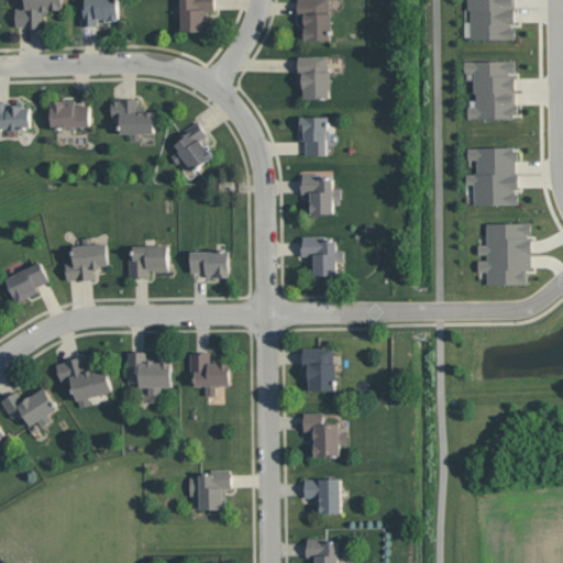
[(63,0),(64,7),(61,7),(61,10),(48,10),(48,12),(43,13),(43,26),(26,26),(26,24),(17,25),(17,7),(26,7),(25,0),(63,0)]
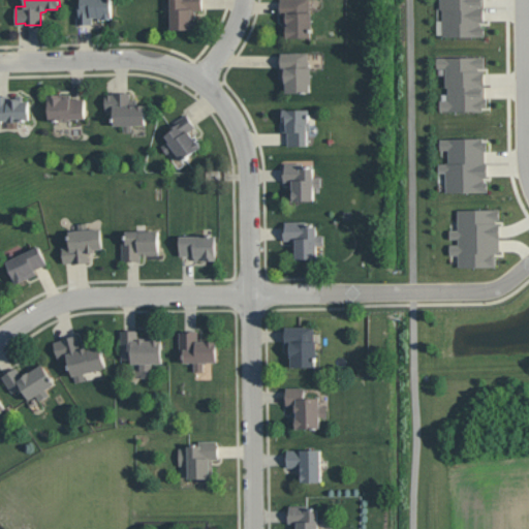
[(112,0),(113,17),(98,18),(98,16),(93,17),(93,24),(76,24),(76,4),(80,4),(80,0),(112,0)]
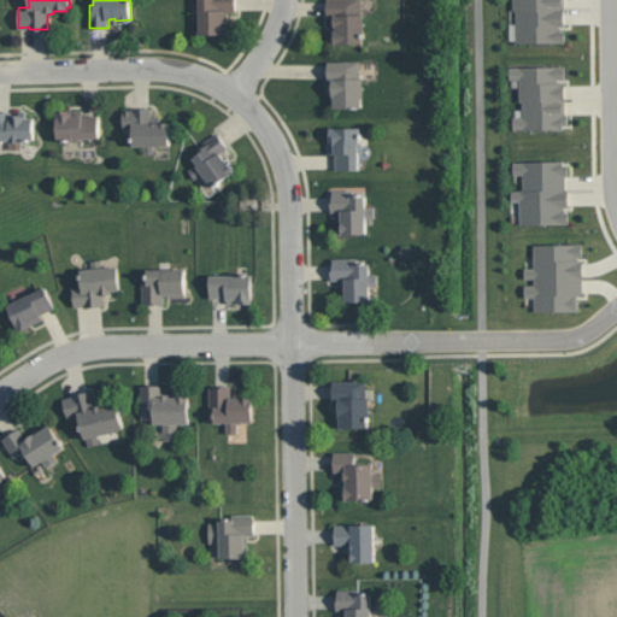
[(199,0),(200,34),(228,34),(228,12),(236,12),(235,0),(199,0)]
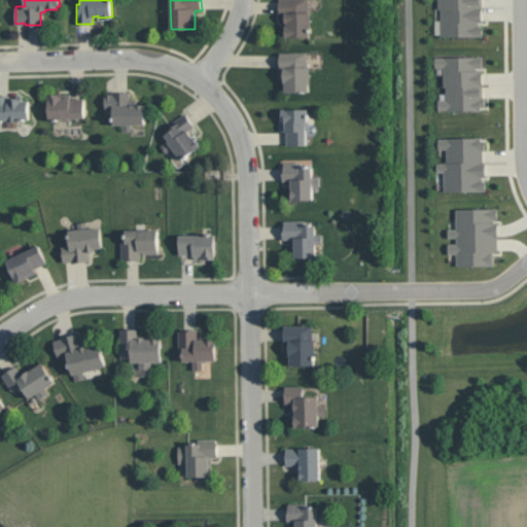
[(310,0),(279,0),(280,15),(285,15),(285,37),(311,37),(310,0)]
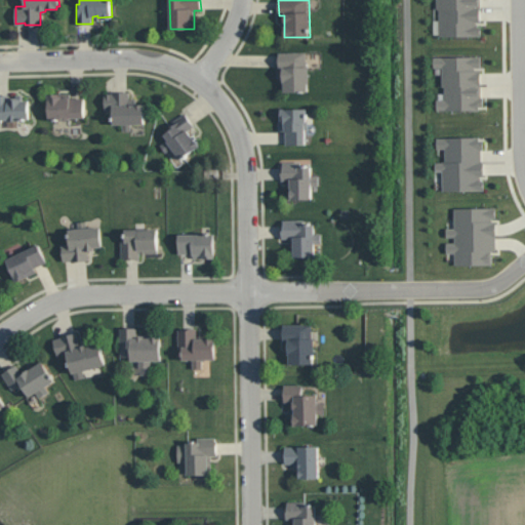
[(437,0),(438,36),(481,36),(480,0),(437,0)]
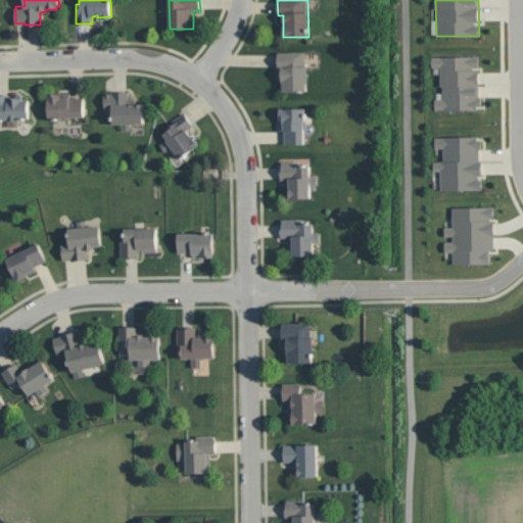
[(281,91),(307,91),(306,51),(280,51),(281,91)]
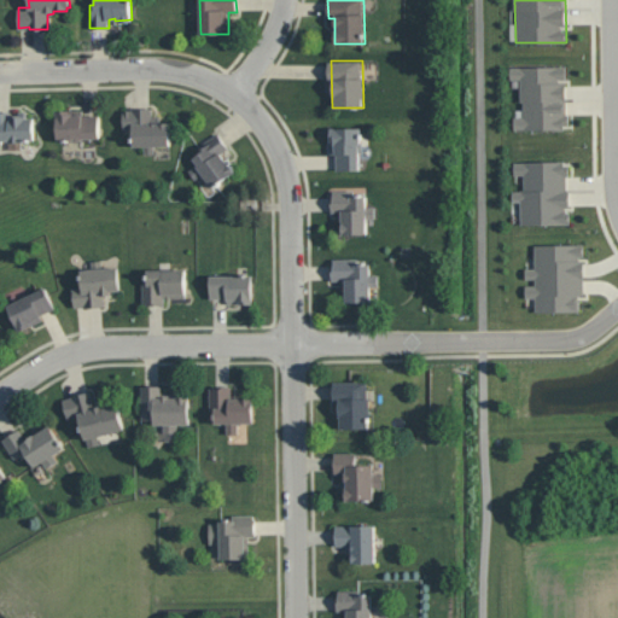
[(514,129),(567,128),(566,66),(511,66),(512,87),(522,87),(522,112),(514,112),(514,129)]
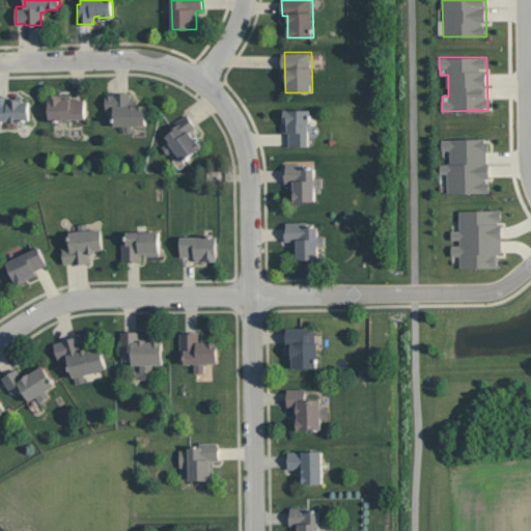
[(145,104),(146,124),(132,124),(133,132),(124,132),(124,124),(115,126),(114,110),(106,110),(106,93),(114,93),(113,92),(131,92),(131,99),(141,99),(141,105),(145,104)]
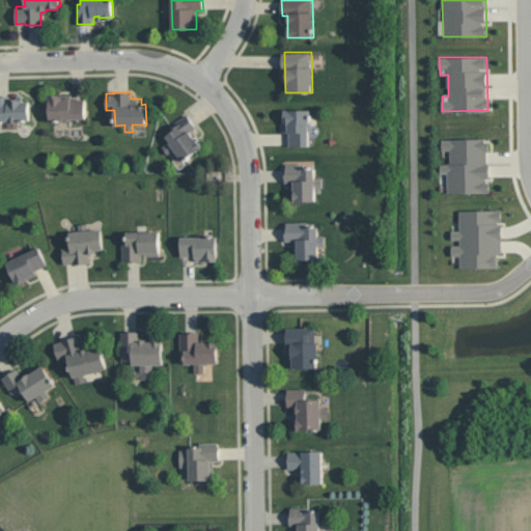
[(29,101),(30,119),(19,119),(19,121),(8,121),(8,119),(0,119),(0,95),(9,95),(10,98),(14,98),(14,99),(17,99),(17,94),(23,94),(23,101),(29,101)]
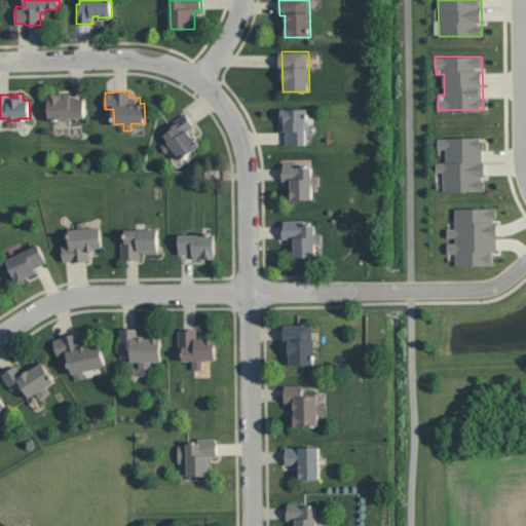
[(85,98),(85,117),(70,117),(67,120),(63,120),(63,118),(49,118),(48,94),(60,94),(60,96),(71,96),(71,97),(85,98)]
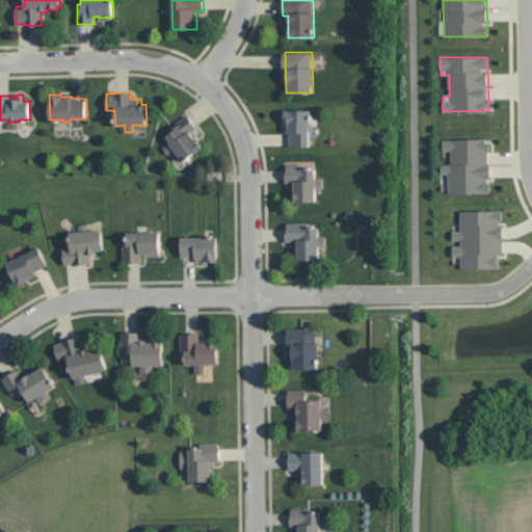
[(310,145),(310,109),(285,109),(286,133),(290,133),(290,145),(310,145)]
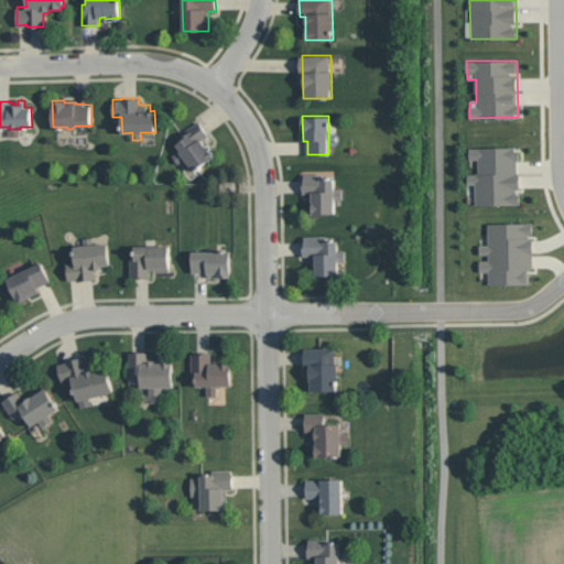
[(185,159),(194,171),(215,156),(203,139),(208,134),(201,123),(174,141),(181,150),(173,155),(179,163),(185,159)]
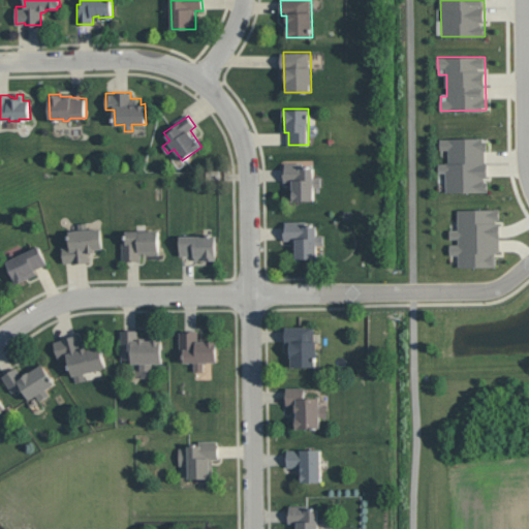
[(446,192),(487,191),(487,137),(441,138),(441,149),(448,149),(448,163),(439,163),(439,173),(445,173),(446,192)]
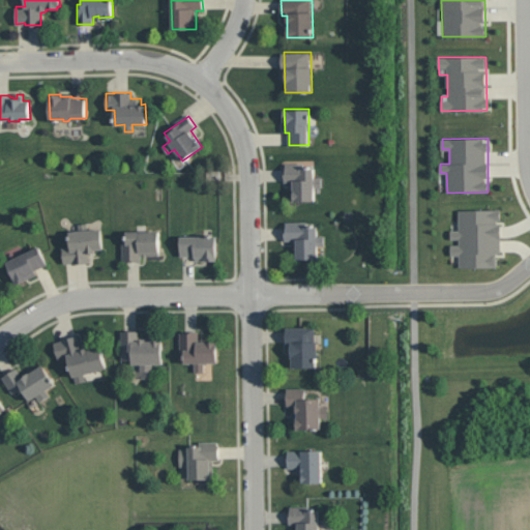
[(316,200),(315,186),(323,186),(322,176),(315,177),(315,167),(301,168),(301,163),(285,163),(286,182),(293,182),(294,201),(316,200)]
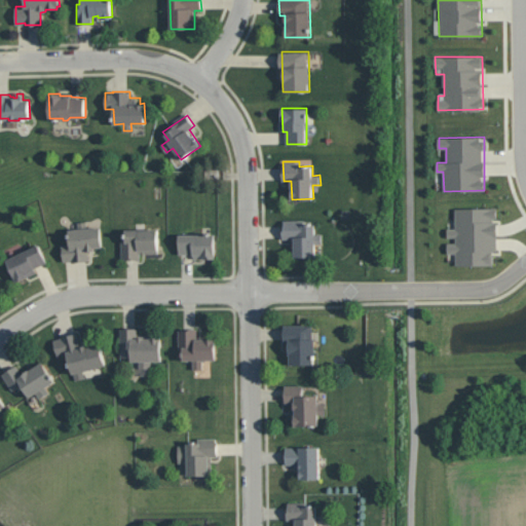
[(456,265),(493,265),(493,252),(497,252),(497,208),(455,208),(455,228),(448,228),(448,237),(455,237),(455,242),(448,242),(448,253),(456,253),(456,265)]
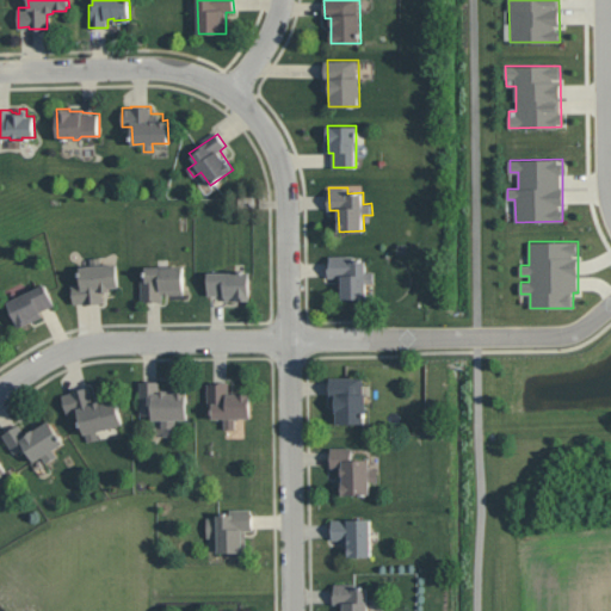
[(341,298),(370,298),(370,283),(375,283),(375,271),(366,271),(366,260),(356,260),(356,255),(329,255),(329,277),(341,277),(341,298)]
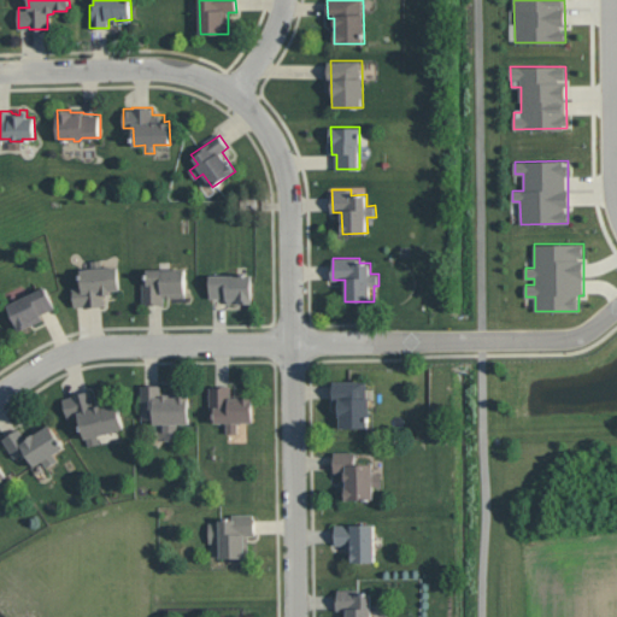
[(118,265),(119,289),(111,291),(111,294),(104,294),(104,305),(84,307),(84,305),(76,305),(74,287),(82,286),(81,269),(92,268),(92,260),(101,259),(101,266),(118,265)]
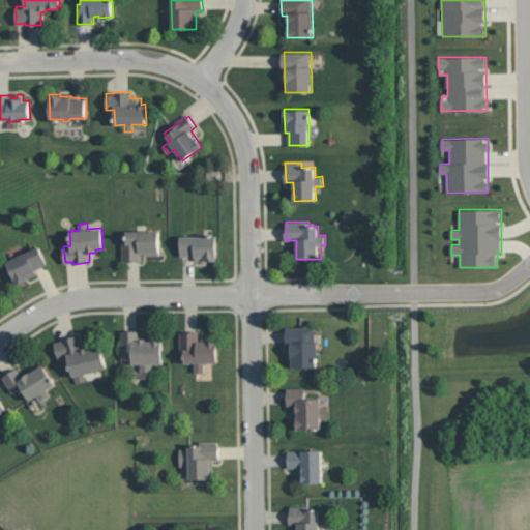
[(159,231),(159,255),(141,255),(141,261),(125,261),(125,259),(122,259),(122,241),(127,241),(126,231),(159,231)]
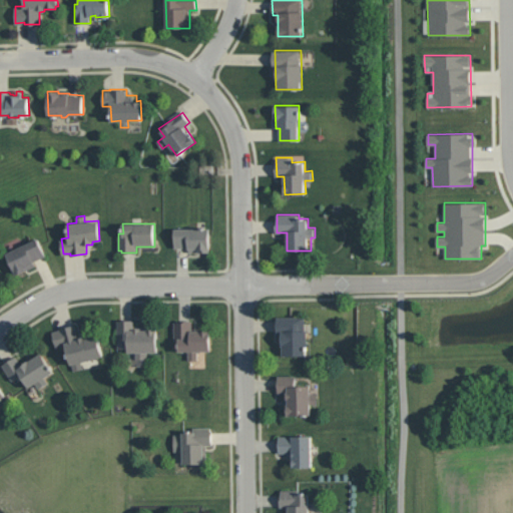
[(209,228),(210,251),(188,251),(188,246),(175,246),(175,228),(209,228)]
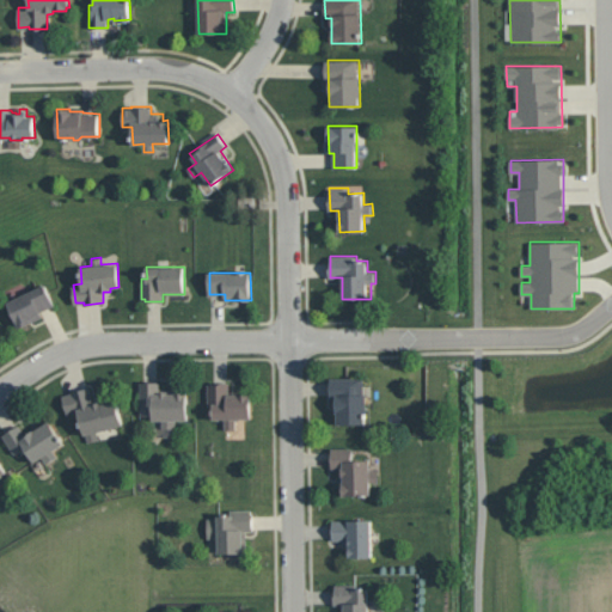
[(44,285),(55,305),(40,312),(43,317),(19,328),(7,301),(44,285)]
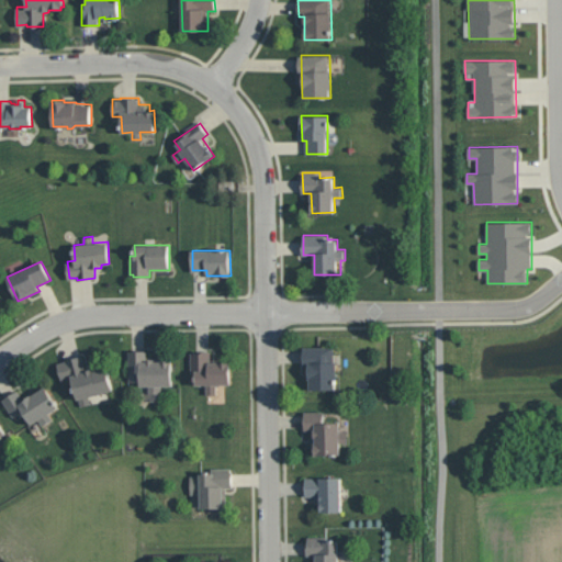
[(303,347),(304,366),(310,366),(310,390),(336,389),(336,347),(303,347)]
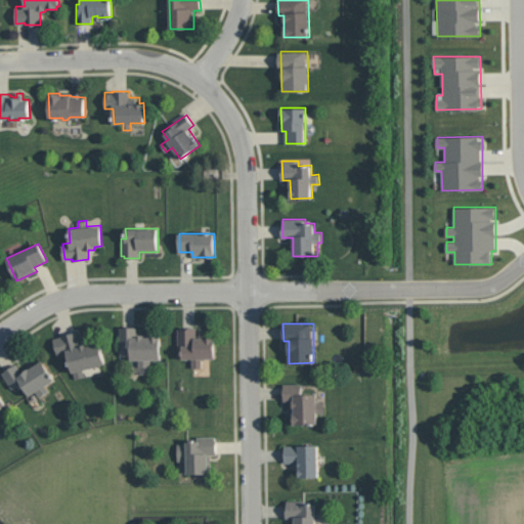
[(161,335),(161,358),(150,359),(149,366),(138,366),(138,359),(131,359),(131,355),(120,355),(120,326),(137,326),(137,335),(143,335),(143,337),(149,337),(149,335),(161,335)]
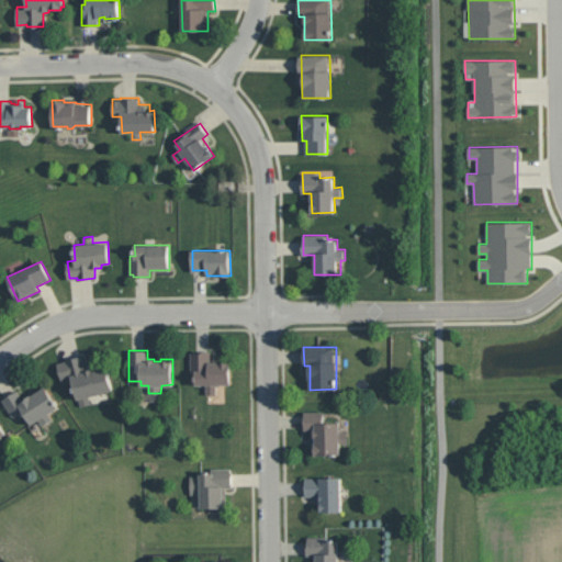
[(231,383),(216,384),(216,394),(206,394),(206,384),(197,384),(197,374),(191,374),(191,351),(200,351),(200,350),(210,350),(211,361),(231,361),(231,383)]
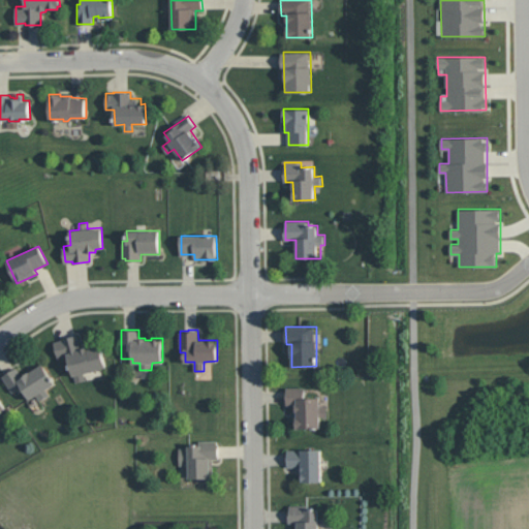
[(100,345),(106,367),(84,372),(86,379),(76,382),(74,375),(72,376),(67,354),(58,358),(54,341),(62,340),(61,338),(78,334),(82,348),(87,346),(87,348),(100,345)]
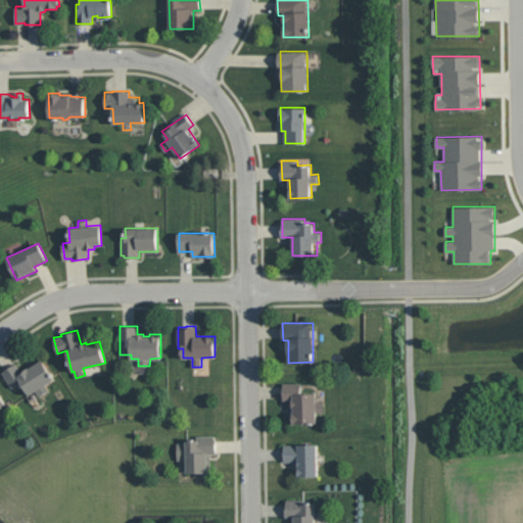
[(54,379),(45,384),(49,389),(40,395),(37,391),(30,395),(21,382),(12,388),(2,372),(17,363),(24,371),(42,359),(54,379)]
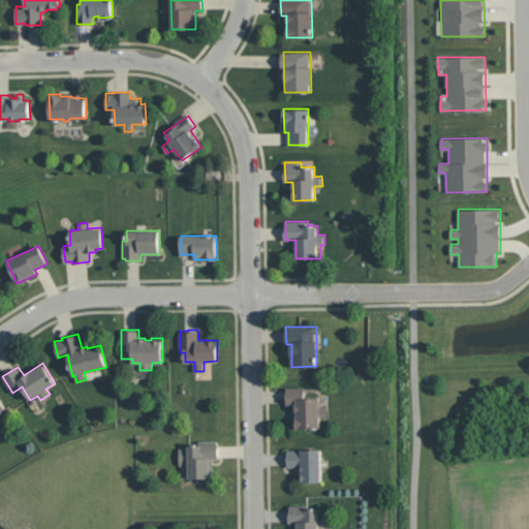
[(296,429),(320,428),(320,416),(328,416),(328,405),(320,405),(320,397),(306,398),(305,386),(286,387),(287,405),(296,404),(296,429)]
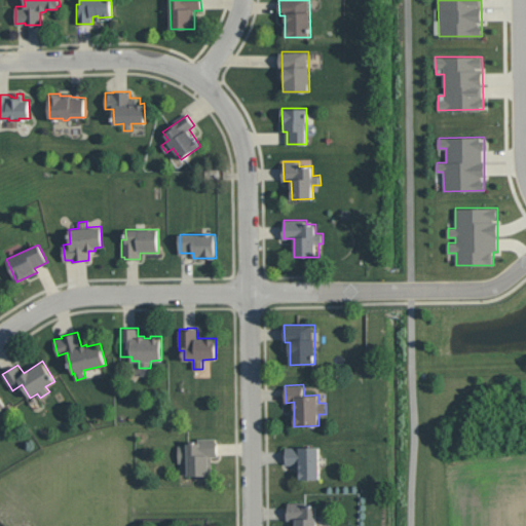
[(210,475),(209,456),(218,456),(217,438),(197,438),(197,443),(178,444),(179,462),(188,462),(188,476),(210,475)]
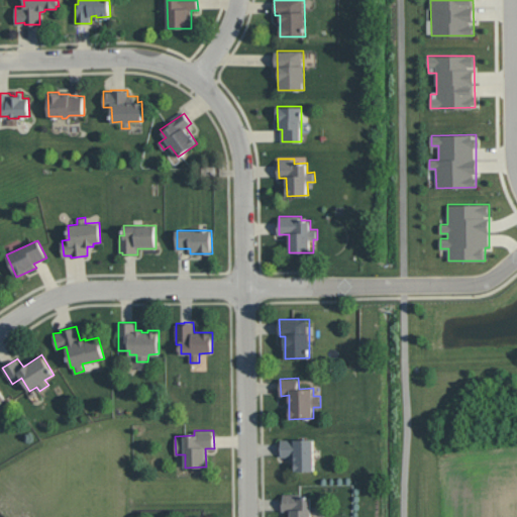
[(314,438),(281,439),(281,456),(292,456),(293,471),(315,471),(314,438)]
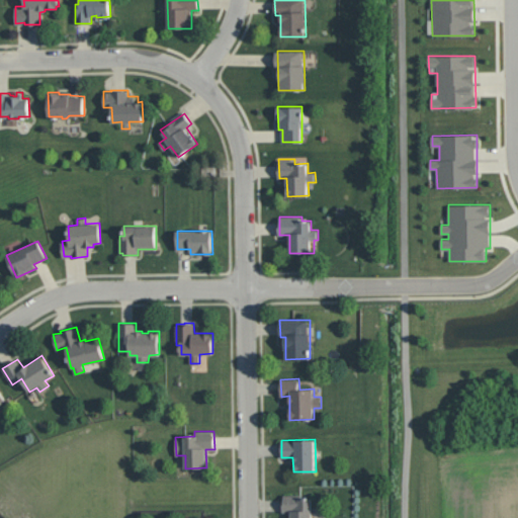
[(312,517),(313,498),(297,498),(297,494),(283,494),(283,513),(289,513),(288,517),(312,517)]
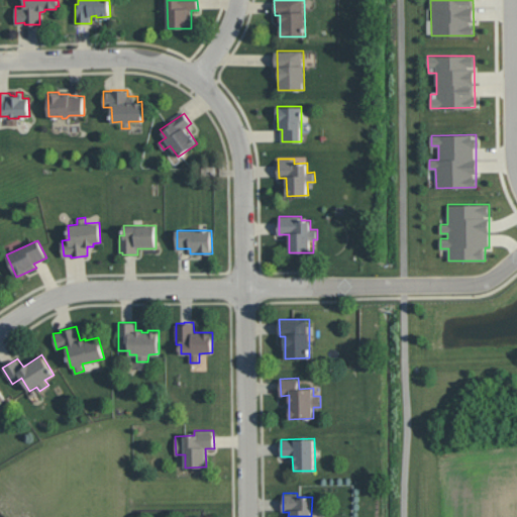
All buildings are outlined.
